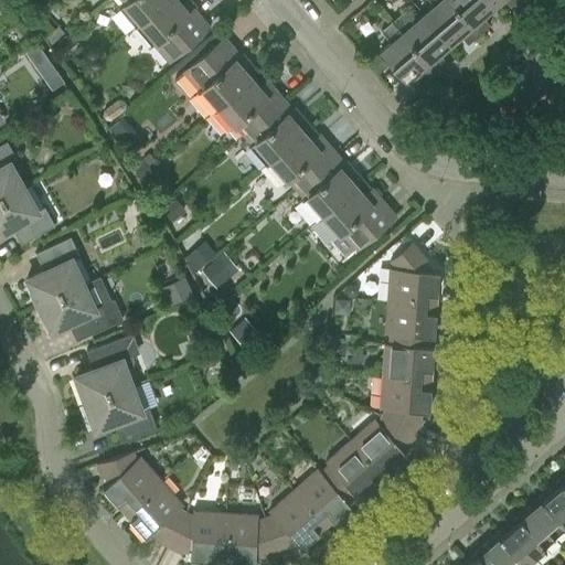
[(0,0),(0,12),(2,17),(12,9),(6,0),(0,0)]
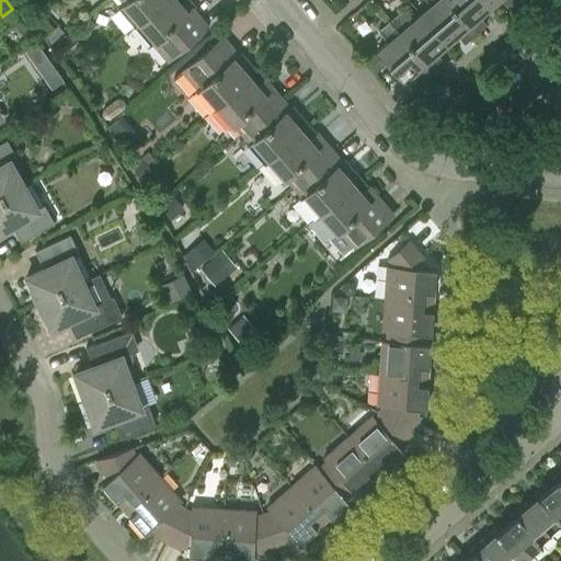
[(122,0),(124,2),(118,8),(134,26),(163,0),(122,0)]
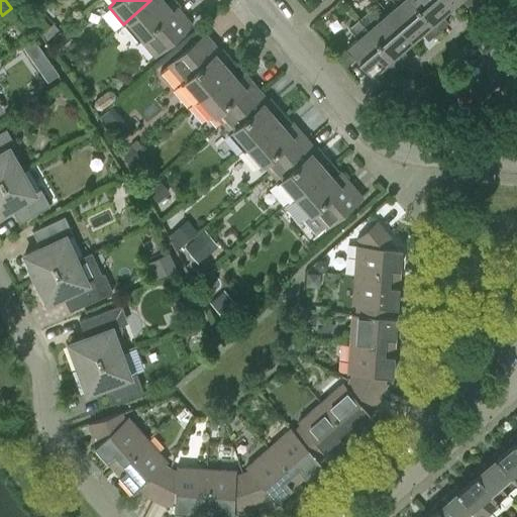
[(171,0),(169,0),(166,3),(163,0),(150,0),(123,24),(138,40),(141,38),(154,55),(191,23),(171,0)]
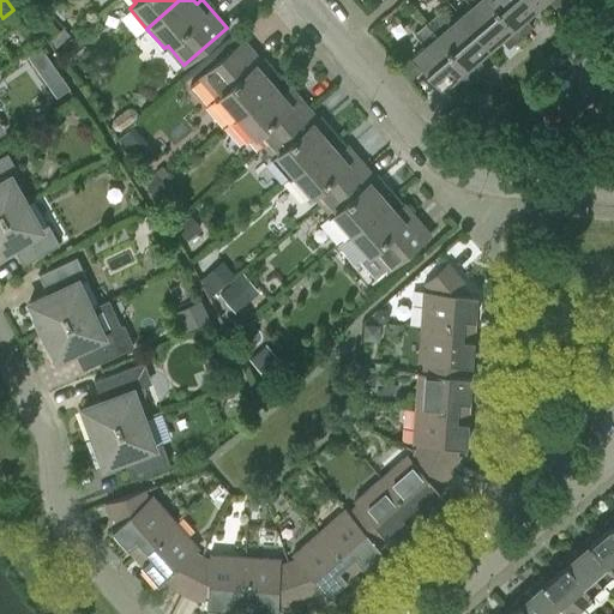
[(509,47),(521,36),(488,0),(467,0),(471,4),(461,13),(468,23),(489,47),(500,37),(509,47)]
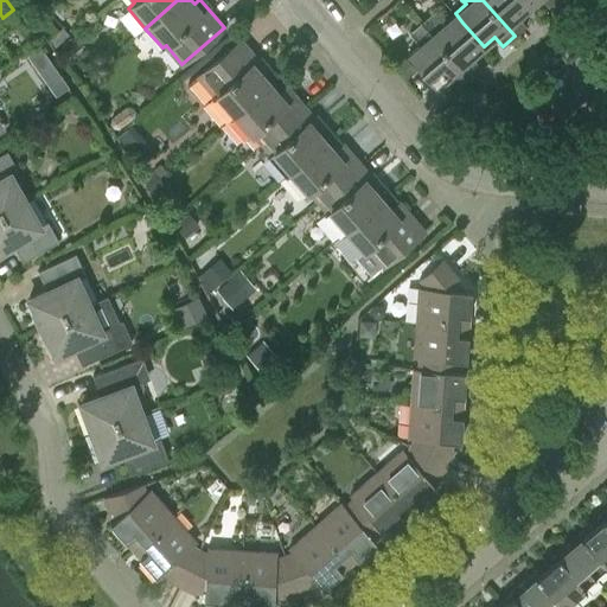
[(524,0),(483,0),(515,36),(526,26),(518,17),(530,6),(524,0)]
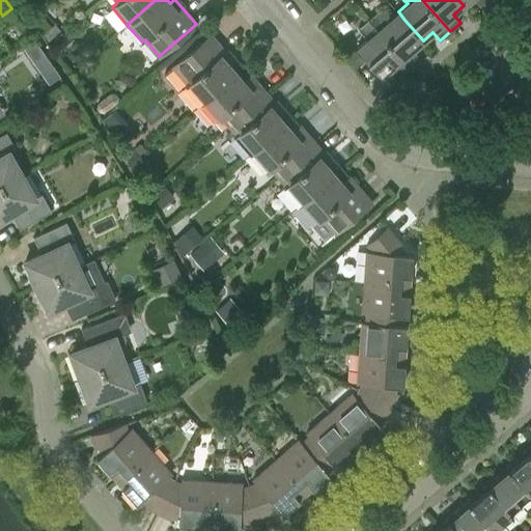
[(398,11),(389,20),(381,9),(369,20),(410,66),(420,58),(413,50),(423,40),(404,20),(398,11)]
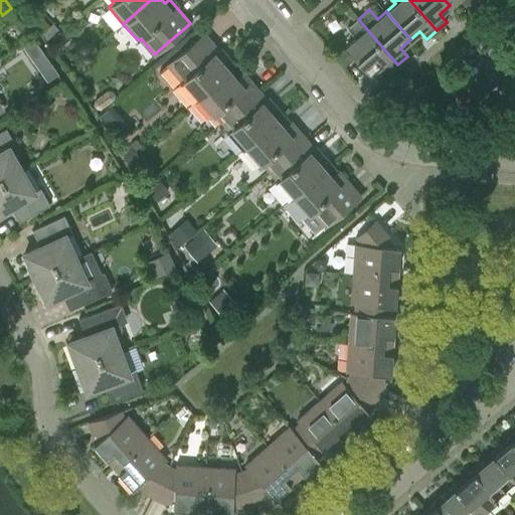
[(387,73),(397,64),(358,19),(347,27),(356,37),(346,45),(370,73),(380,65),(387,73)]
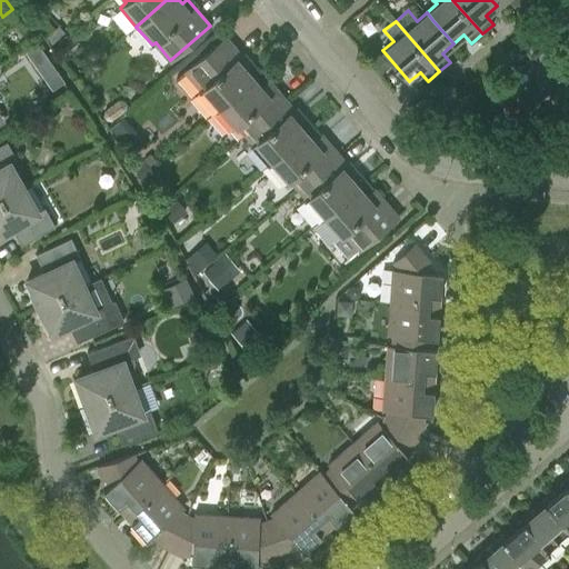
[(46,37),(51,43),(65,32),(58,26),(46,37)]
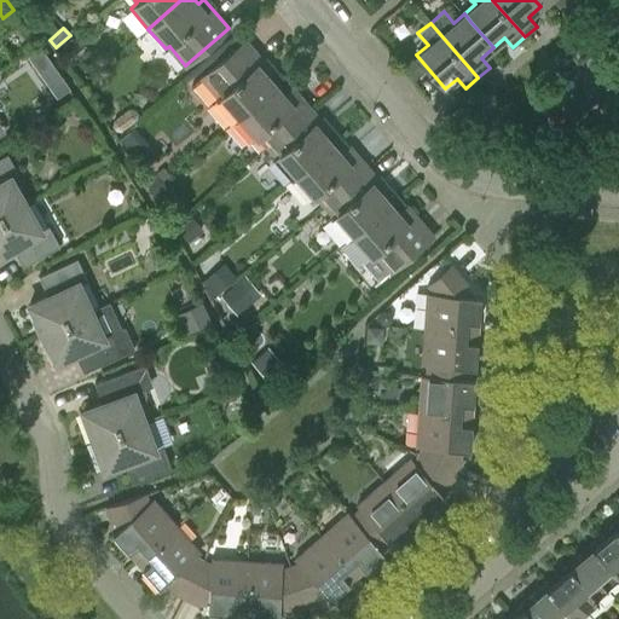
[(70,56),(85,42),(76,34),(62,46),(70,56)]
